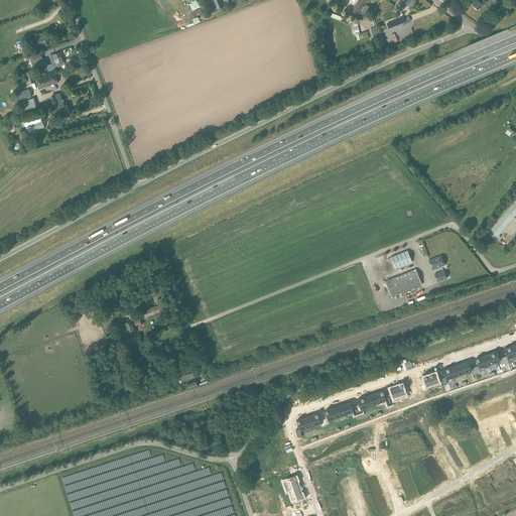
[(216,10),(222,7),(219,0),(206,0),(209,6),(208,6),(210,12),(216,10)]
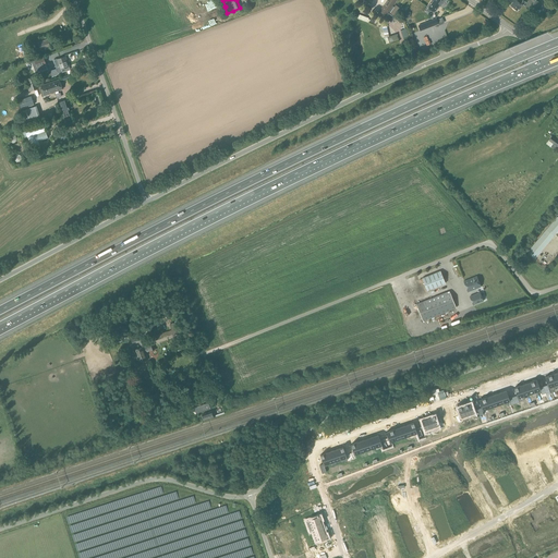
[(386,15),(397,0),(387,0),(379,11),(386,15)]
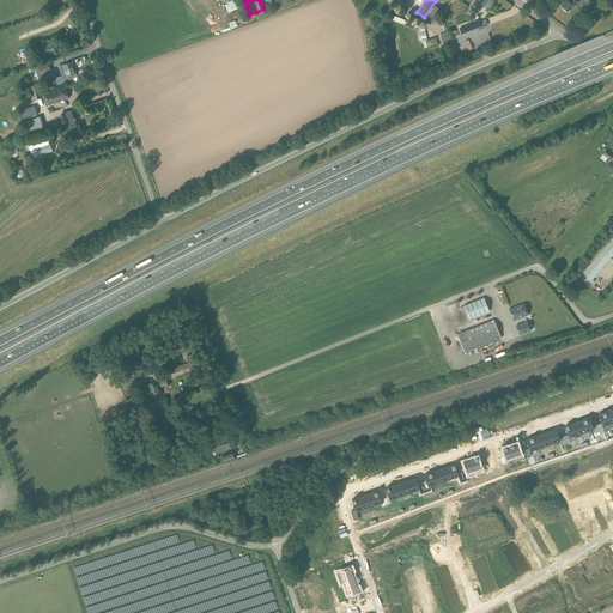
[(474,0),(469,7),(477,13),(481,6),(484,7),(489,0),(487,0),(477,0),(475,1),(474,0)]
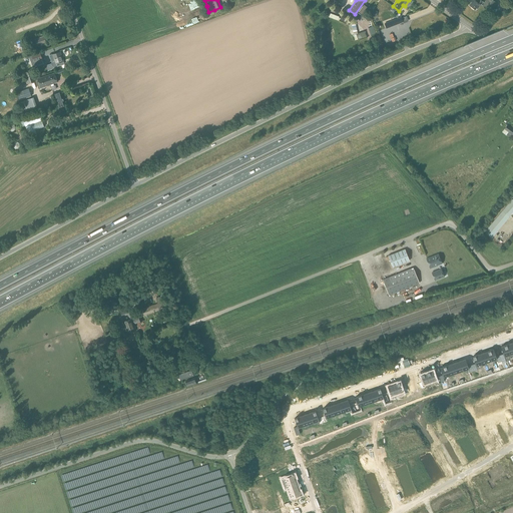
[(471,6),(475,9),(476,7),(477,8),(482,2),(479,0),(473,0),(472,2),(473,3),(471,6)]
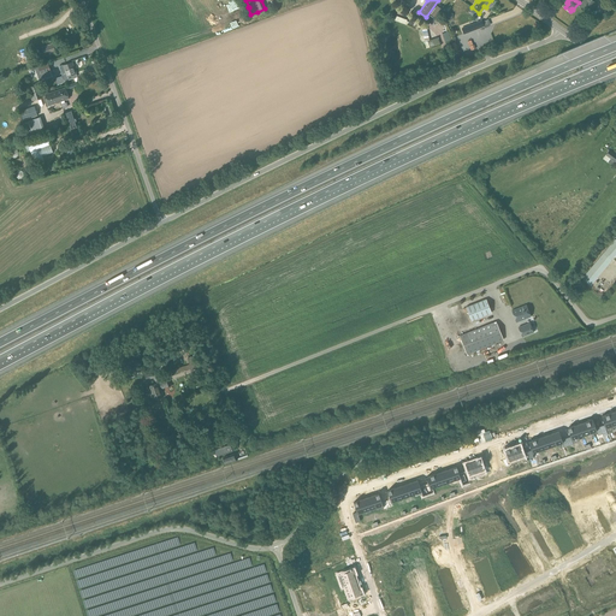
[(597,4),(591,0),(582,0),(579,6),(590,15),(597,4)]
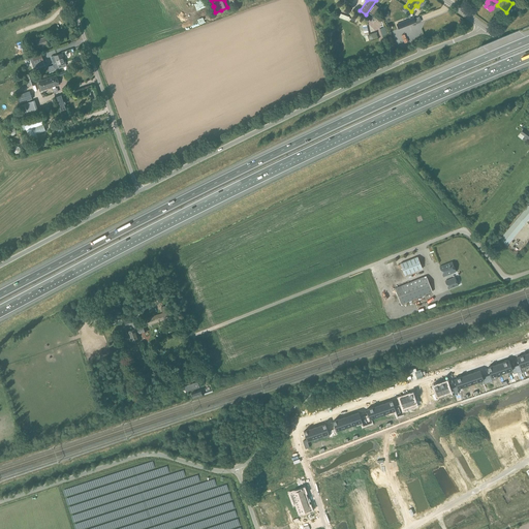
[(404,28),(416,24),(414,18),(402,22),(404,28)]
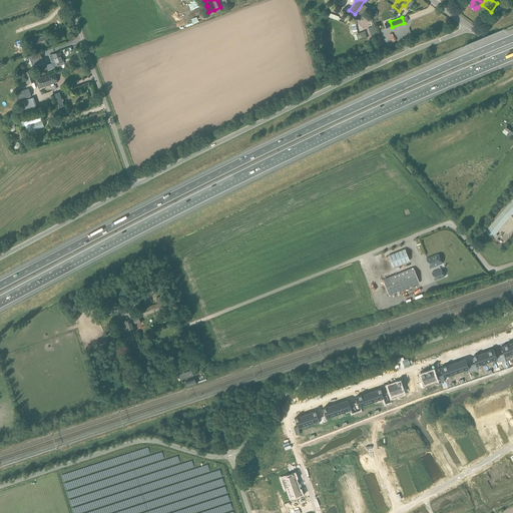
[(352,36),(358,35),(356,23),(349,24),(352,36)]
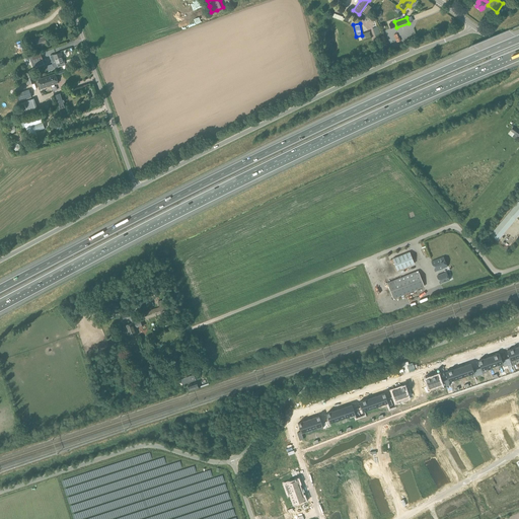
[(368,34),(361,39),(363,44),(370,40),(368,34)]
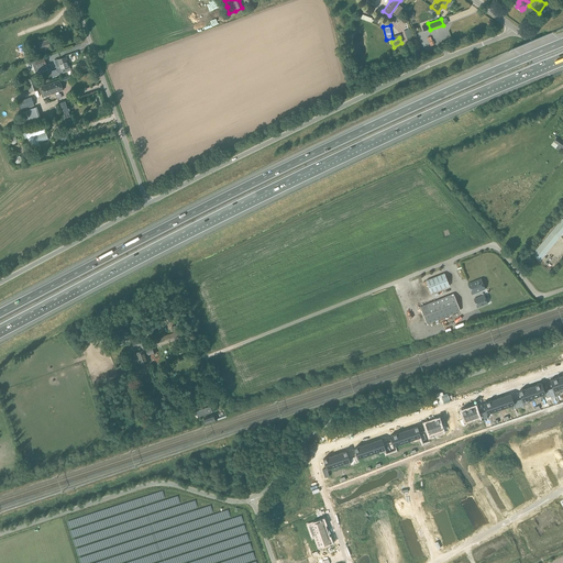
[(40,50),(51,46),(48,40),(42,42),(42,43),(37,44),(40,50)]
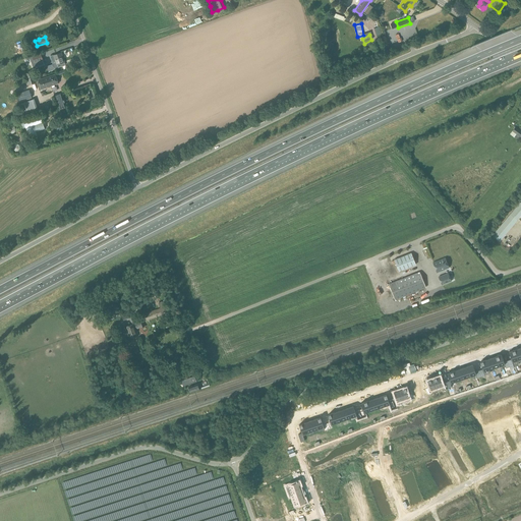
[(35,63),(43,60),(41,53),(32,56),(35,63)]
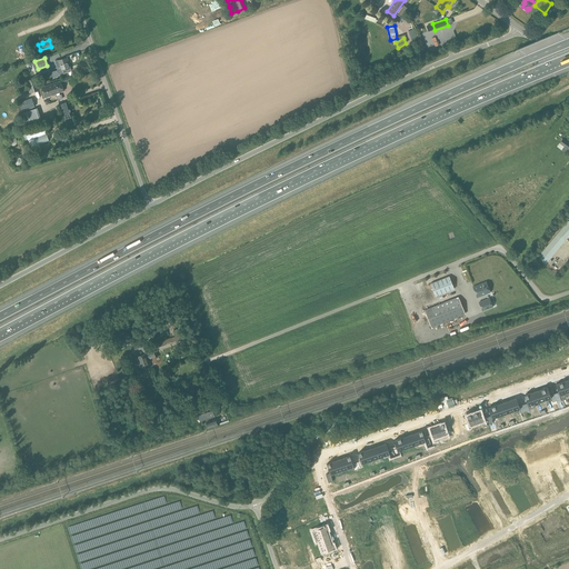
[(40,90),(36,78),(35,78),(33,72),(27,75),(28,80),(26,80),(29,92),(40,90)]
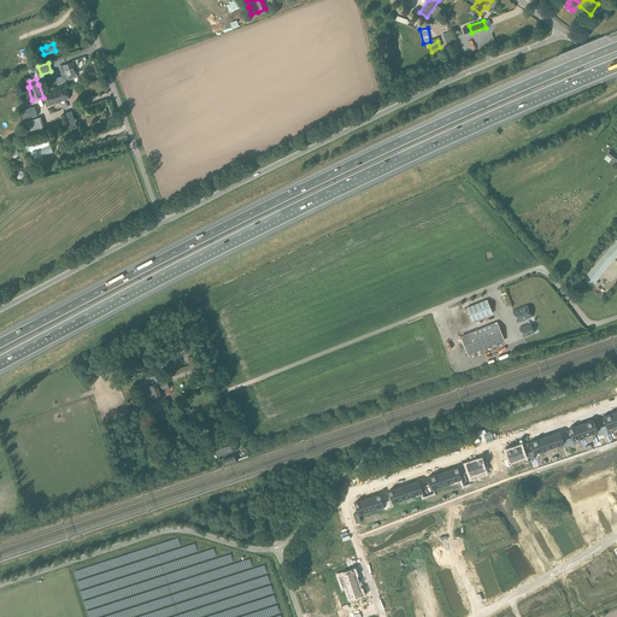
[(69,99),(65,88),(45,95),(48,106),(69,99)]
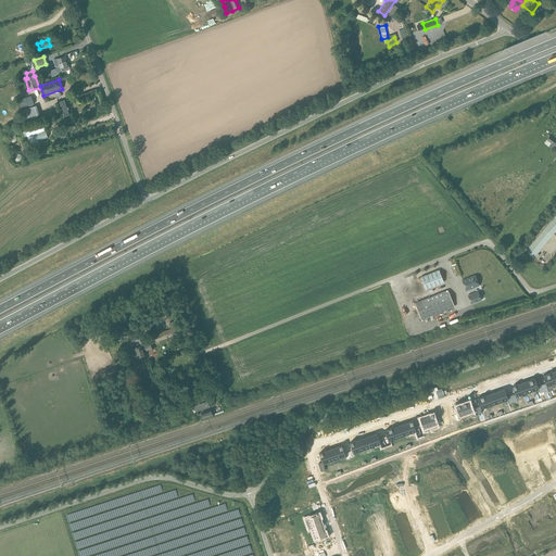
[(26,106),(34,104),(30,96),(19,100),(21,109),(26,106)]
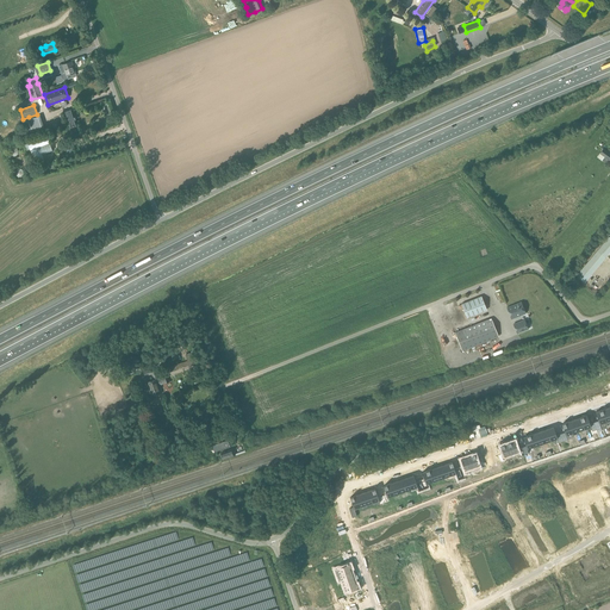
[(80,132),(78,125),(72,110),(64,112),(72,136),(80,132)]
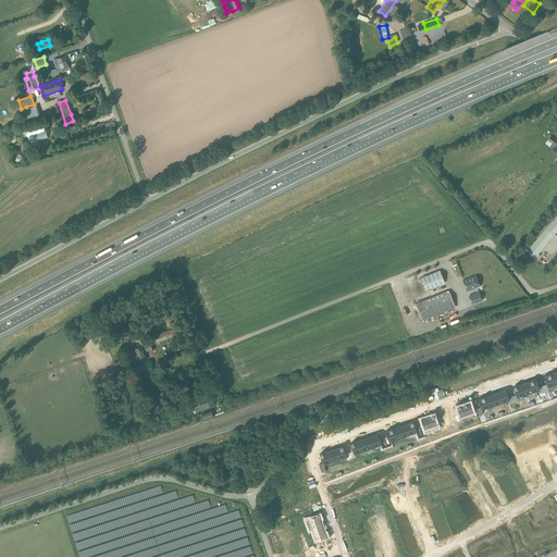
[(33,122),(39,120),(35,107),(34,104),(26,107),(27,110),(27,109),(33,122)]
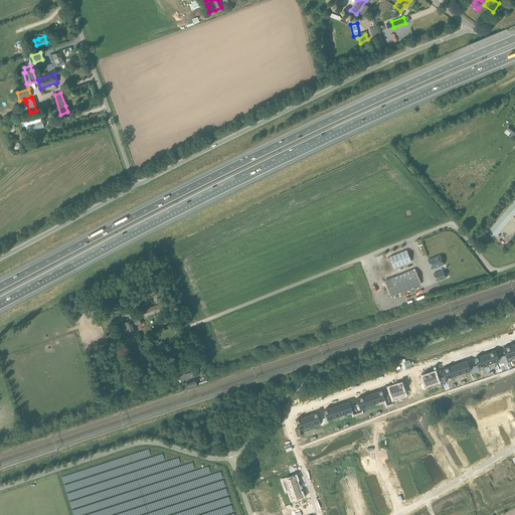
[(23,119),(28,117),(24,106),(18,108),(23,119)]
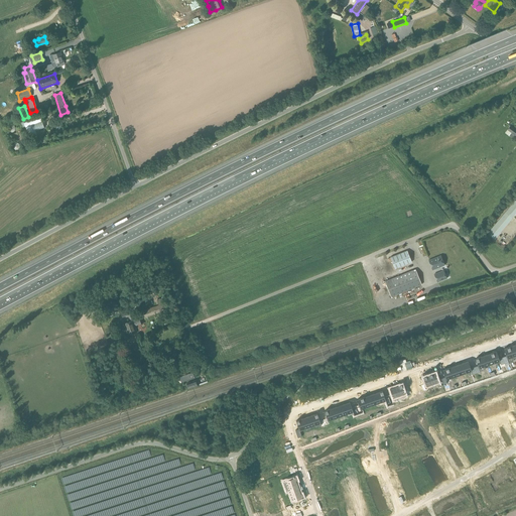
[(31,142),(38,139),(33,125),(41,122),(39,115),(23,122),(31,142)]
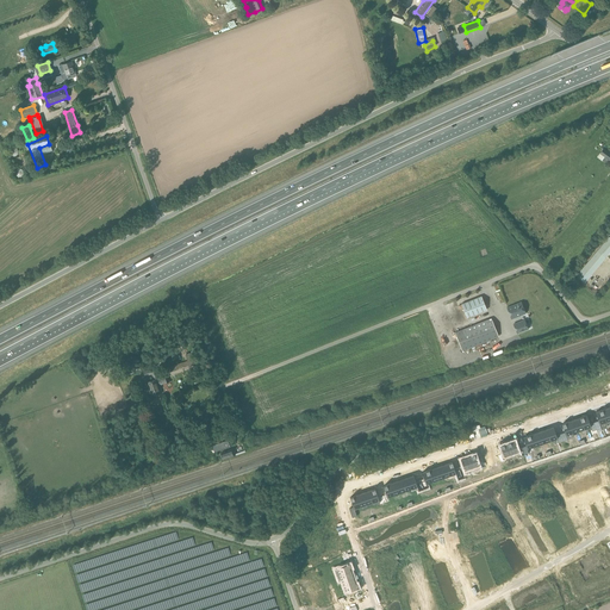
[(609,153),(603,149),(599,154),(604,157),(602,160),(607,163),(609,161),(609,153)]
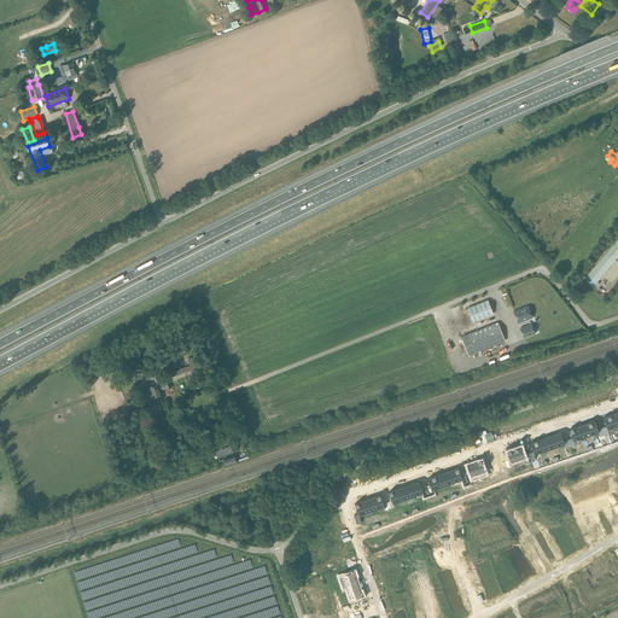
[(617,240),(584,279),(593,286),(617,257),(617,258),(617,240)]
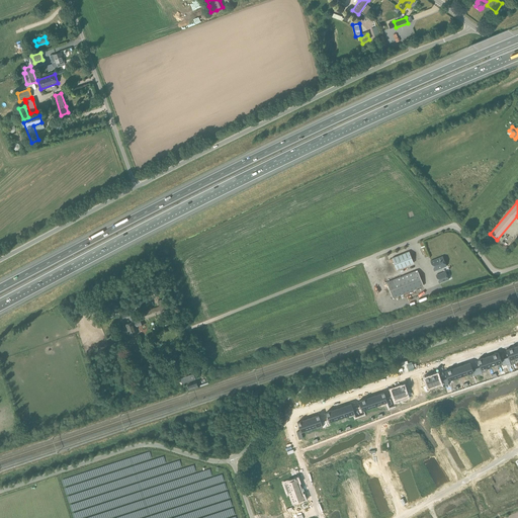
[(397,269),(413,263),(409,252),(393,258),(397,269)]
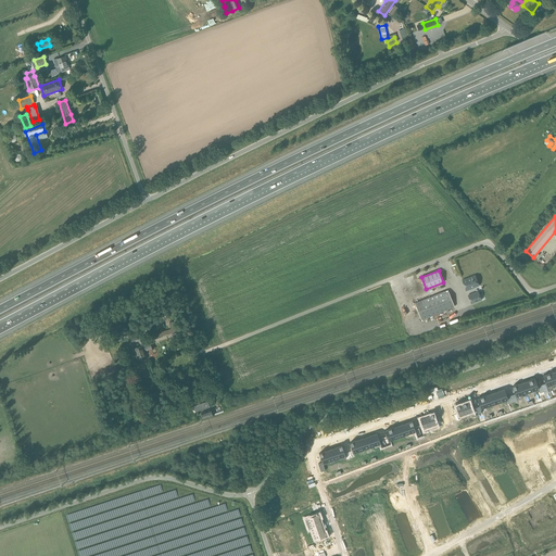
[(466,293),(478,289),(475,279),(462,285),(466,293)]
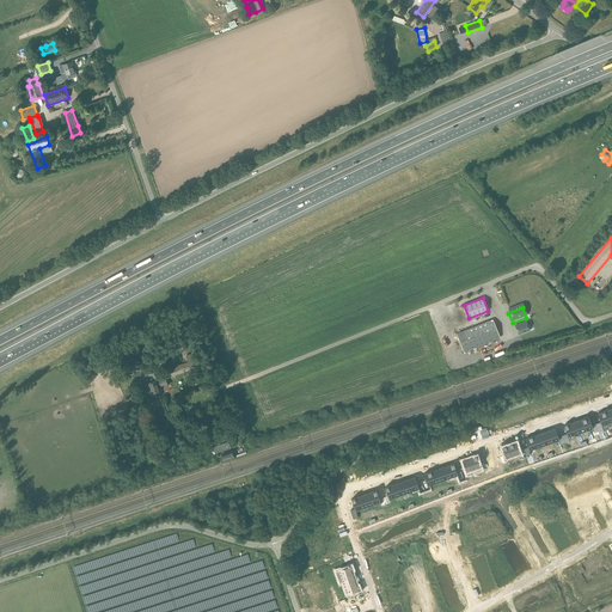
[(463,349),(499,338),(494,322),(458,334),(463,349)]
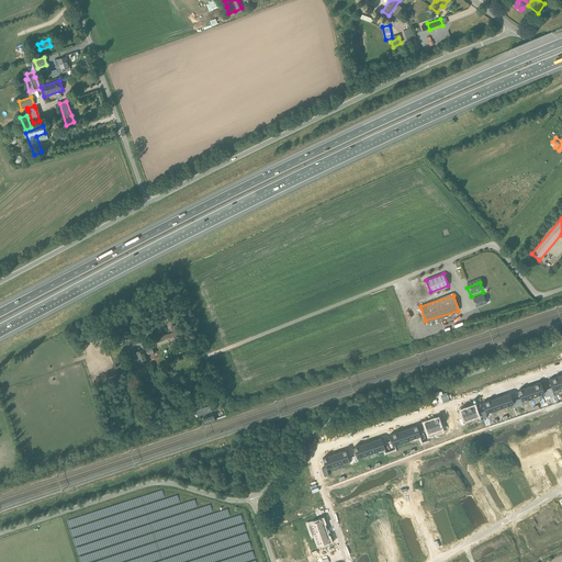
[(475,308),(484,305),(481,296),(472,300),(475,308)]
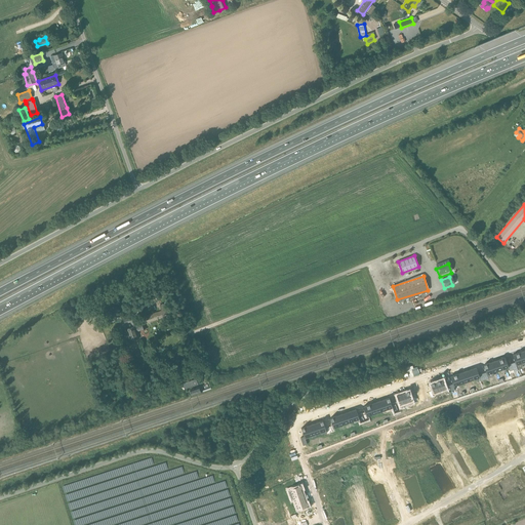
[(144,316),(146,320),(155,317),(163,315),(161,311),(144,316)]
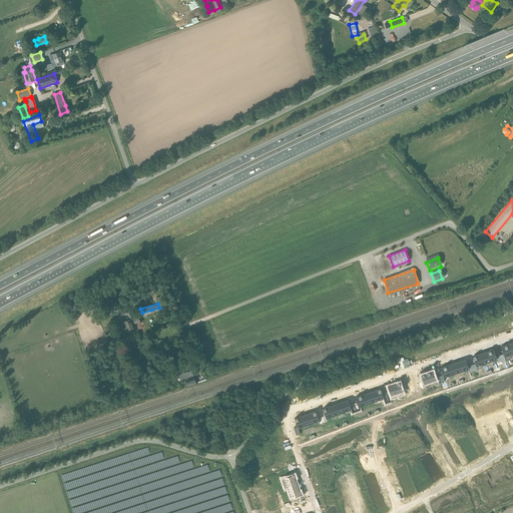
[(128,314),(129,317),(130,320),(122,322),(126,334),(136,330),(134,324),(142,321),(140,316),(136,317),(136,318),(132,319),(128,310),(120,313),(121,317),(128,314)]
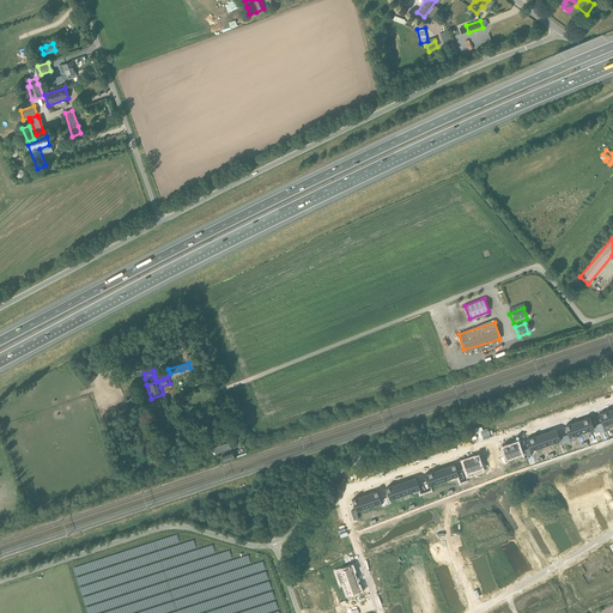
[(198,418),(201,418),(204,417),(205,419),(211,418),(210,414),(212,414),(211,410),(200,413),(196,413),(198,418)]
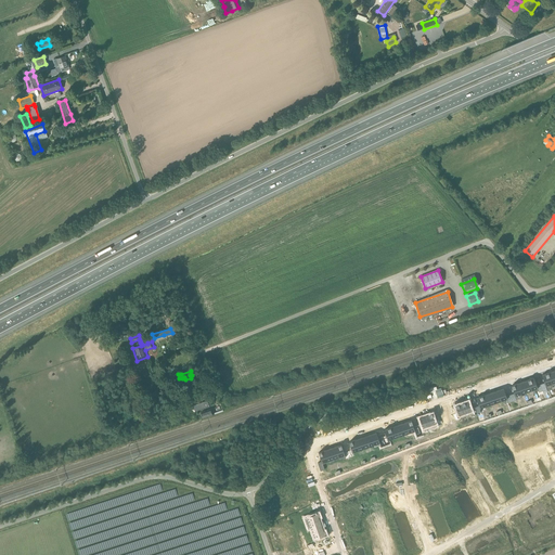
[(544,383),(541,384),(543,390),(543,392),(547,391),(545,386),(545,385),(551,384),(552,384),(547,373),(542,375),(544,383)]
